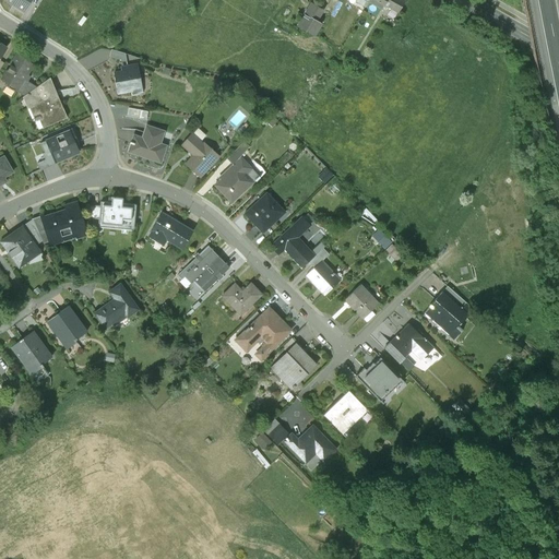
[(6,0),(24,12),(31,0),(6,0)]
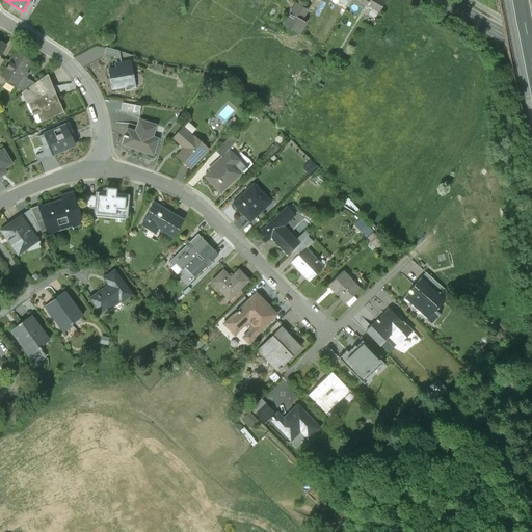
[(383,0),(367,0),(366,3),(378,10),(383,0)]
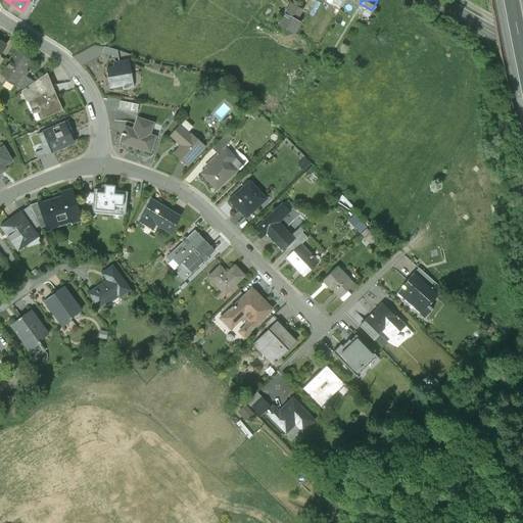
[(290,3),(284,13),(295,19),(301,9),(290,3)]
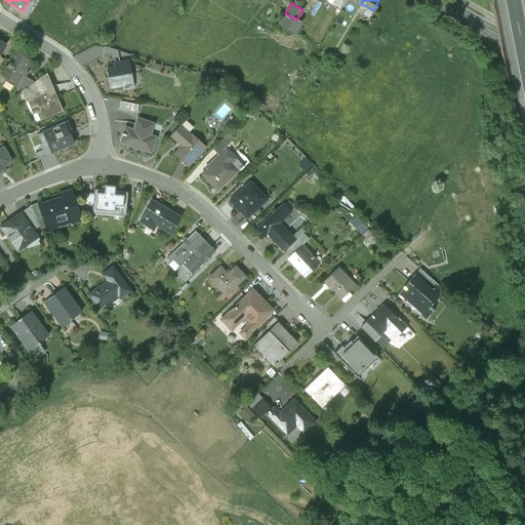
[(307,5),(304,11),(310,14),(313,8),(307,5)]
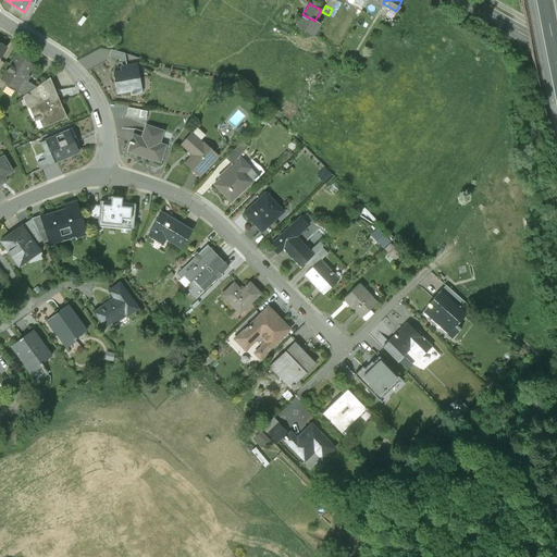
[(319,24),(314,21),(302,14),(296,26),(312,36),(319,24)]
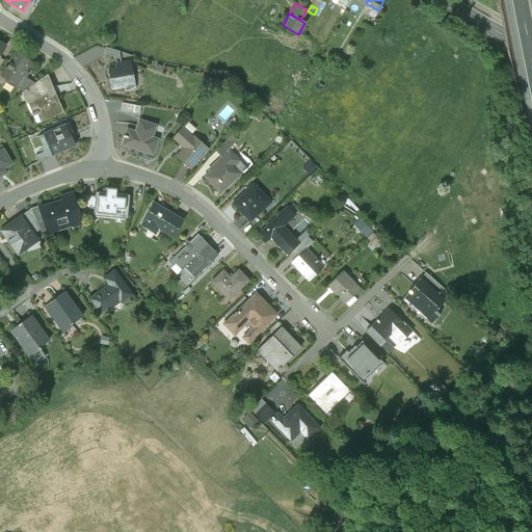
[(118,51),(106,48),(104,54),(121,59),(118,51)]
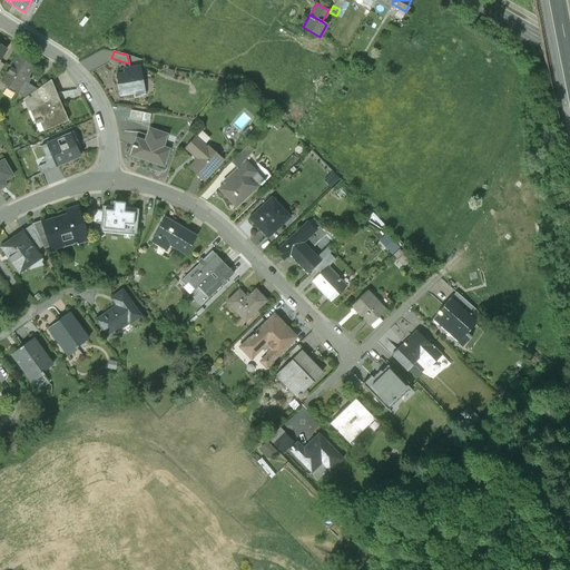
[(16,55),(0,81),(18,91),(23,81),(27,84),(30,78),(27,77),(33,66),(16,55)]
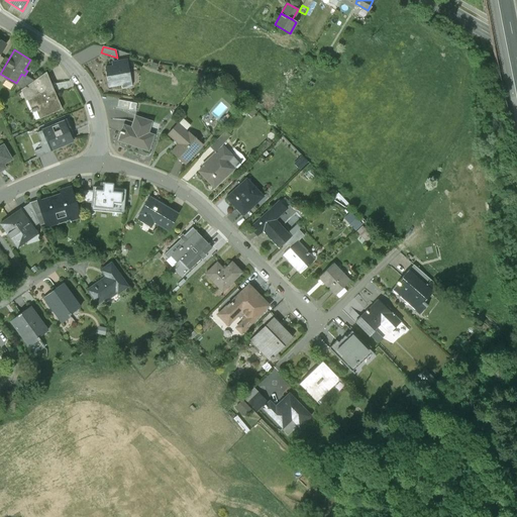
[(105,66),(109,86),(121,84),(121,88),(130,86),(126,59),(111,62),(112,65),(105,66)]
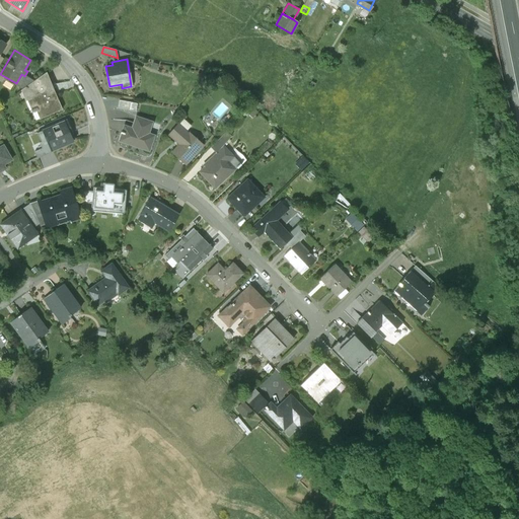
[(22,89),(20,90),(25,101),(26,100),(31,113),(35,110),(39,120),(62,109),(46,72),(33,81),(22,89)]
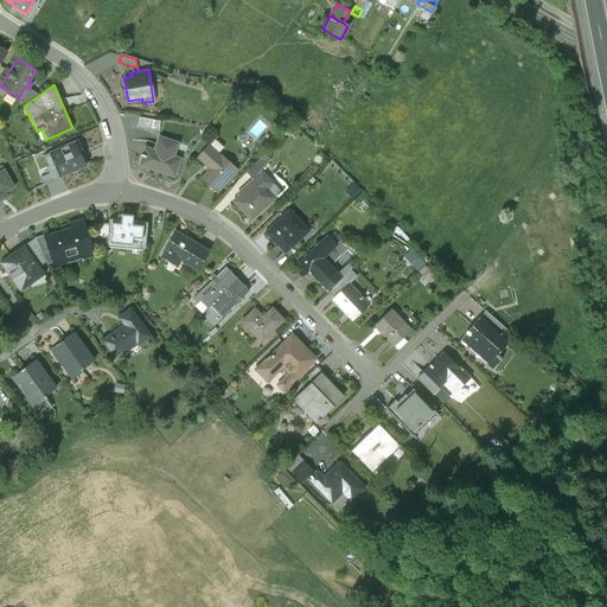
[(26,104),(39,95),(29,89),(25,87),(19,97),(18,98),(26,104)]
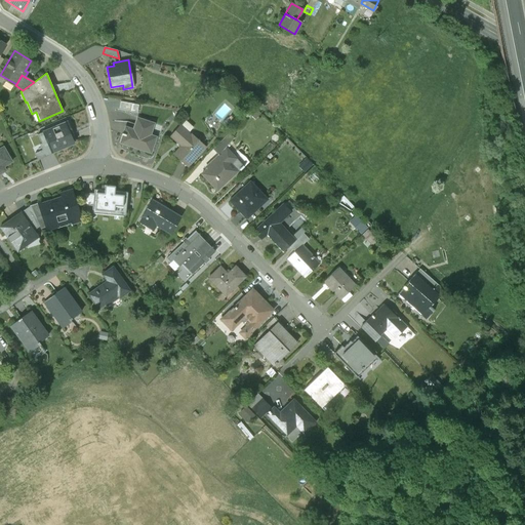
[(142,106),(120,102),(119,110),(140,114),(142,106)]
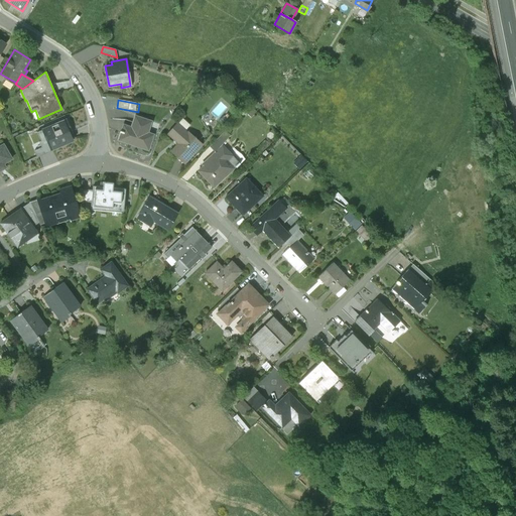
[(123,125),(118,141),(148,150),(153,134),(147,132),(151,121),(134,115),(130,127),(123,125)]
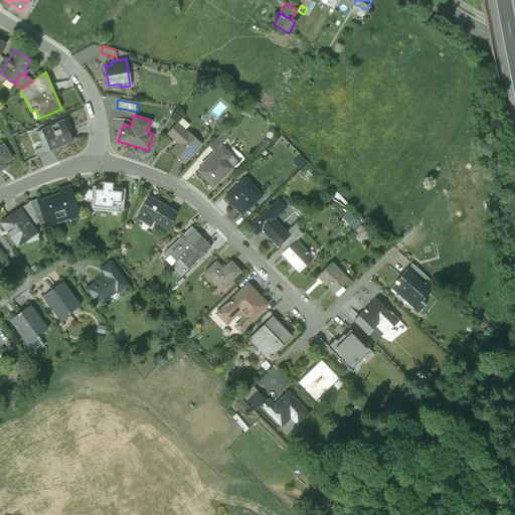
[(182,119),(178,123),(185,130),(189,125),(182,119)]
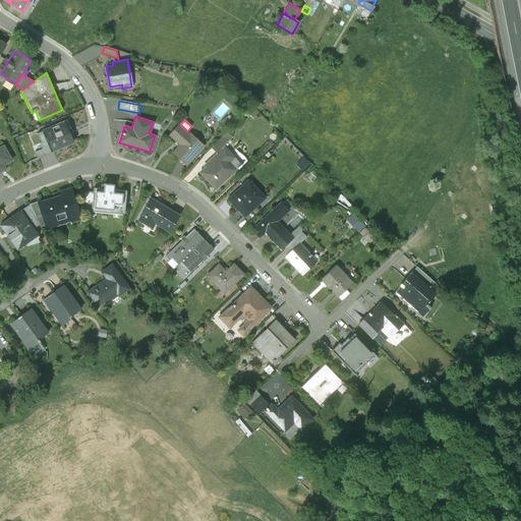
[(64,121),(42,130),(51,152),(72,141),(64,121)]
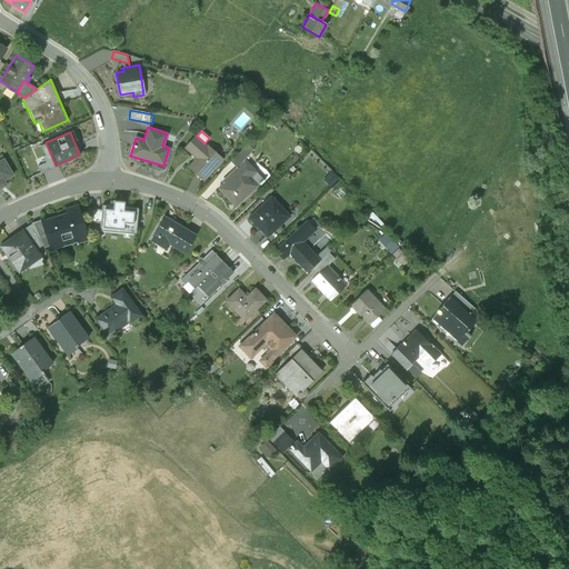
[(188,167),(203,180),(222,159),(205,143),(197,136),(196,135),(185,148),(196,158),(188,167)]
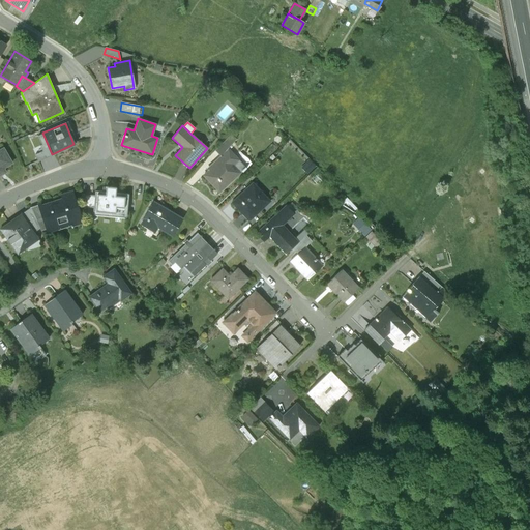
[(53,155),(52,154),(42,133),(20,143),(30,166),(53,155)]
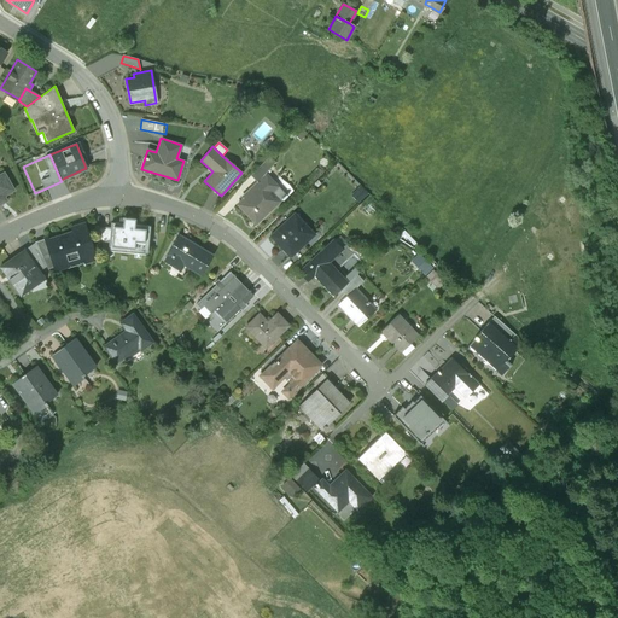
[(251,175),(257,181),(266,173),(275,163),(269,157),(251,175)]
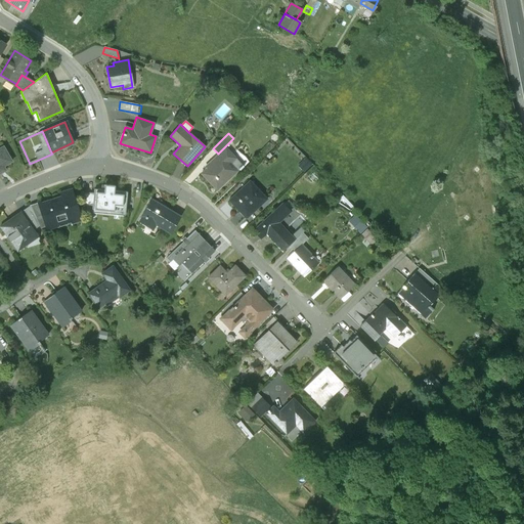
[(11,162),(3,146),(0,147),(0,173),(5,170),(3,167),(11,162)]
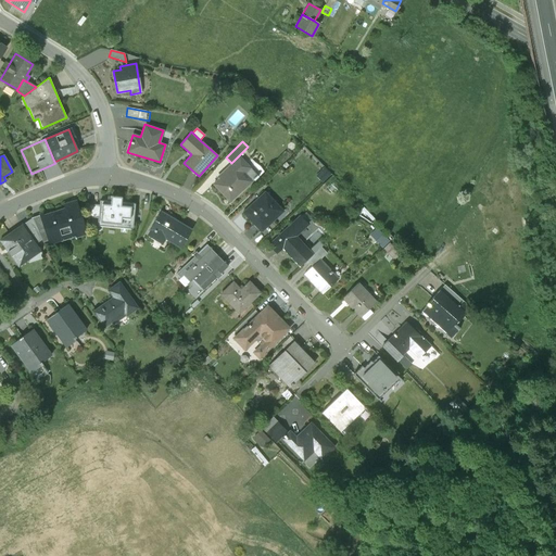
[(213,184),(229,201),(256,174),(239,155),(231,163),(217,177),(218,179),(213,184)]
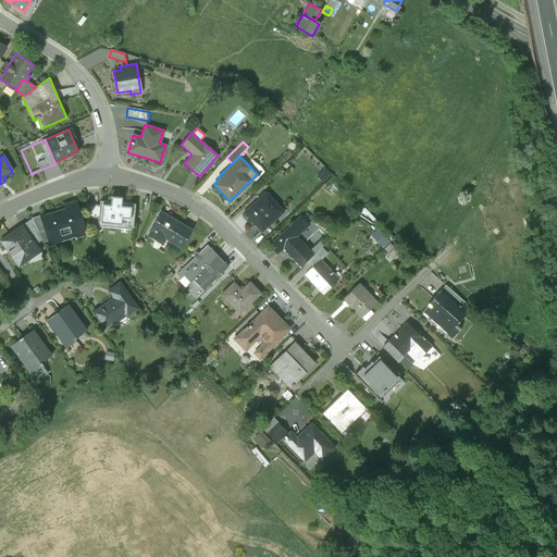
[(317,176),(323,182),(331,174),(325,169),(317,176)]
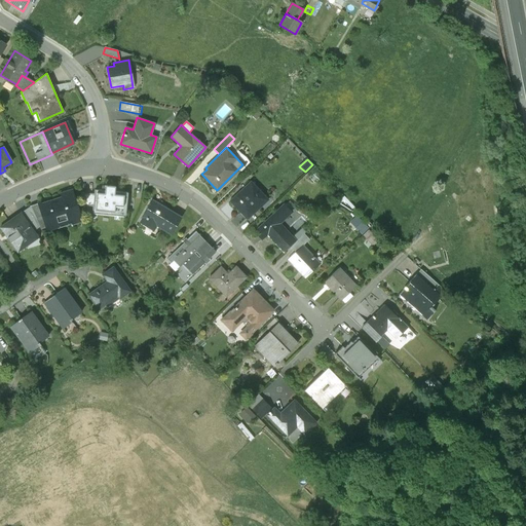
[(230,201),(247,219),(250,216),(259,208),(267,199),(251,182),(230,201)]
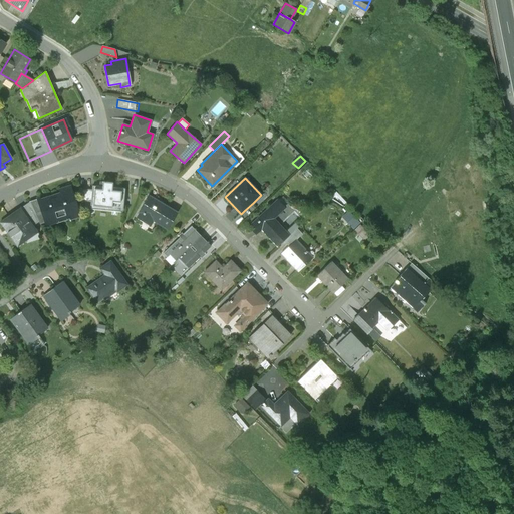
[(99,187),(92,187),(91,189),(91,204),(90,210),(123,212),(124,198),(124,190),(114,189),(114,183),(99,182),(99,187)]
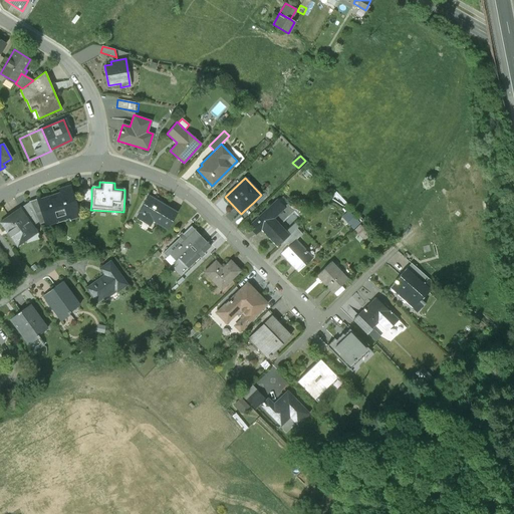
[(80,216),(70,186),(59,190),(60,192),(37,200),(45,222),(46,225),(69,217),(70,219),(80,216)]
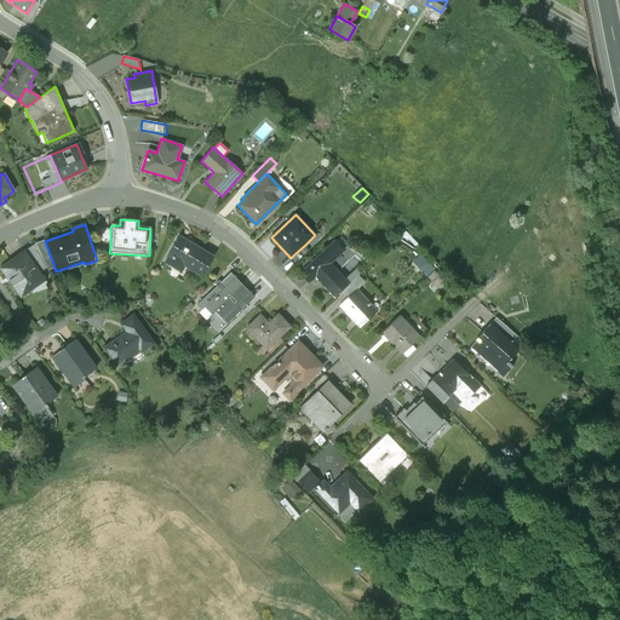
[(110,246),(110,228),(97,227),(103,245),(110,246)]
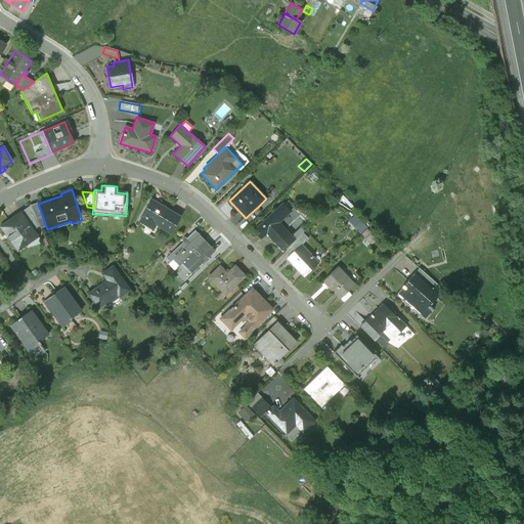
[(151,200),(138,222),(153,230),(156,225),(170,234),(180,216),(151,200)]
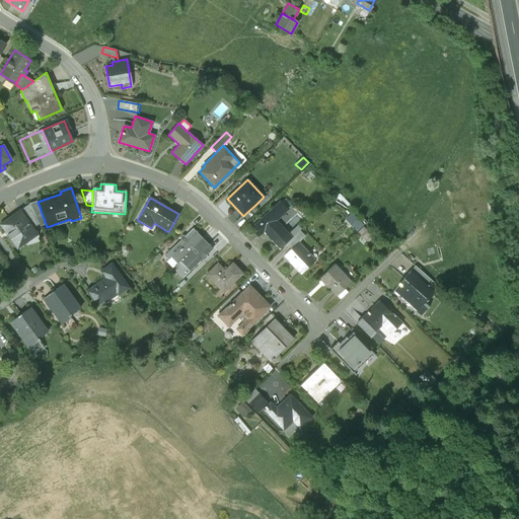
[(280,248),(291,237),(288,234),(275,220),(285,210),(287,209),(280,201),(253,226),(262,234),(264,232),(280,248)]
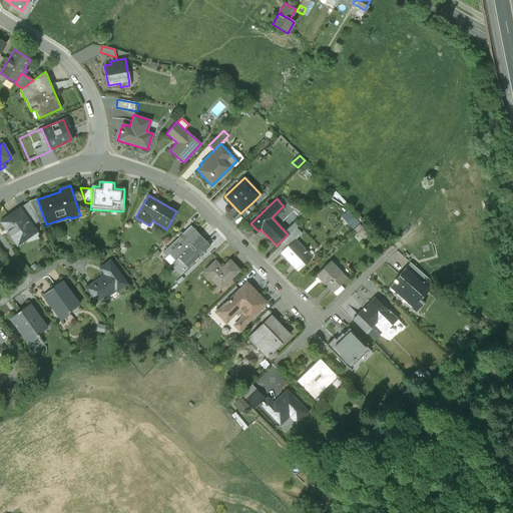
[(28,202),(38,221),(39,223),(45,221),(37,199),(28,202)]
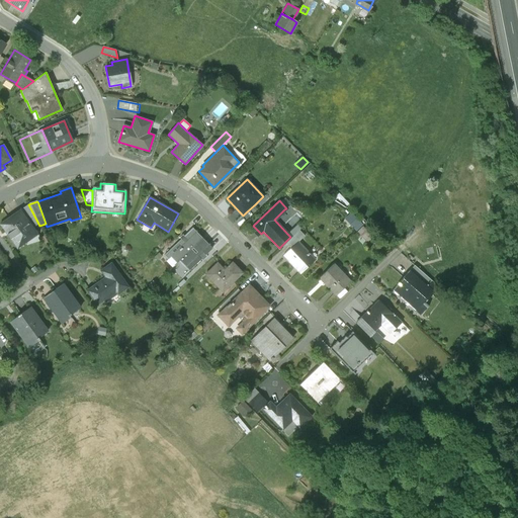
[(32,228),(38,224),(28,204),(20,210),(32,228)]
